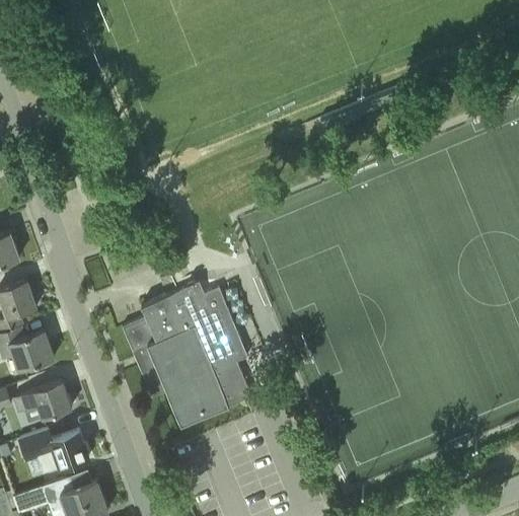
[(10,231),(0,234),(0,265),(19,259),(10,231)]
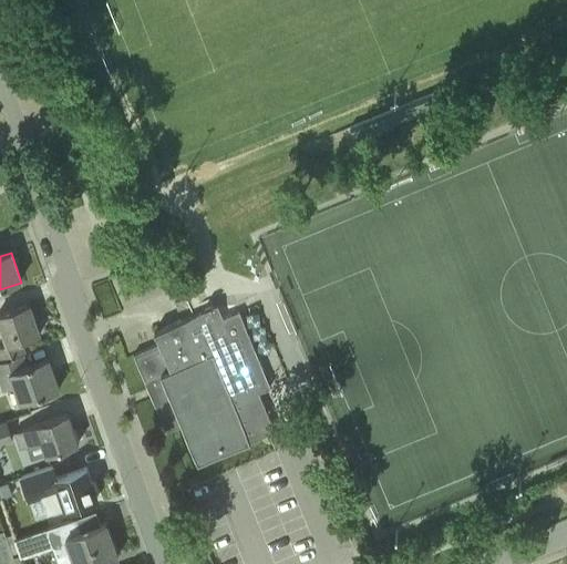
[(186,279),(189,287),(198,284),(195,276),(186,279)]
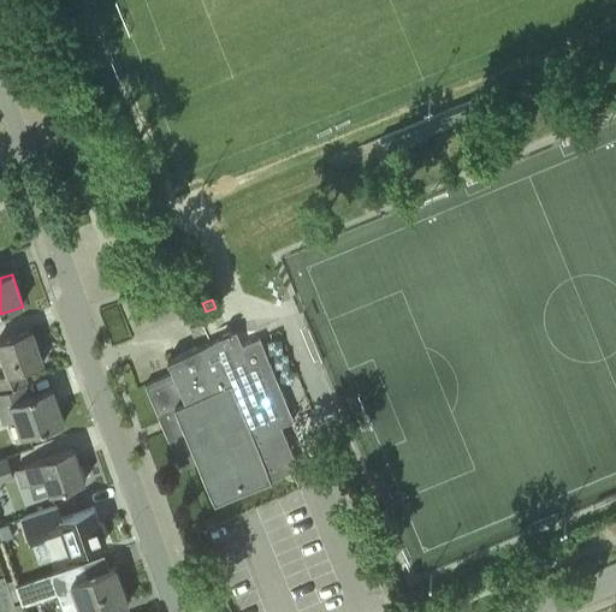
[(43,366),(33,332),(0,342),(0,352),(9,375),(0,378),(0,394),(25,386),(28,385),(23,373),(43,366)]
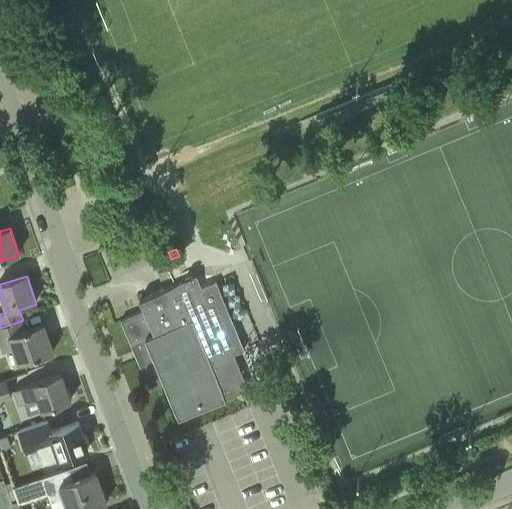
[(216,283),(215,284),(197,291),(191,278),(184,281),(185,283),(164,292),(168,303),(121,322),(134,353),(137,362),(150,393),(165,387),(179,420),(226,401),(226,400),(248,391),(233,355),(229,356),(216,325),(231,319),(216,283)]
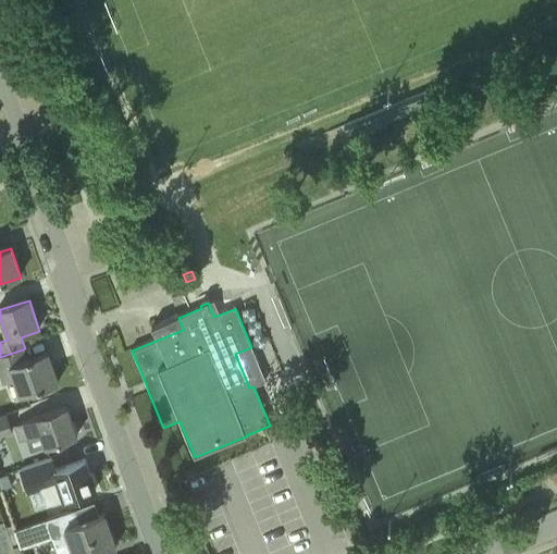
[(23,349),(0,357),(0,376),(3,385),(14,382),(20,397),(59,384),(49,358),(34,364),(32,358),(27,360),(23,349)]
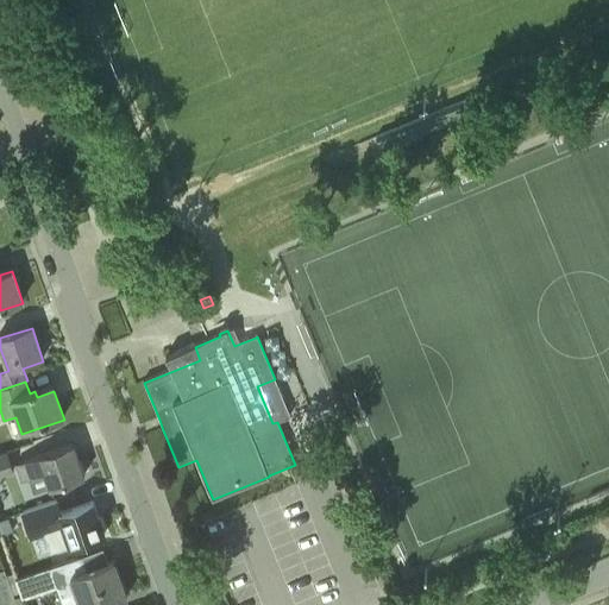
[(85,478),(74,446),(30,461),(17,465),(23,481),(30,480),(35,496),(51,490),(85,478)]
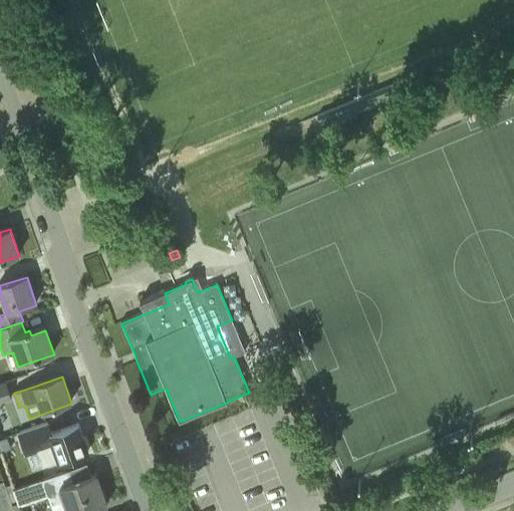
[(6,382),(0,385),(0,403),(12,400),(6,382)]
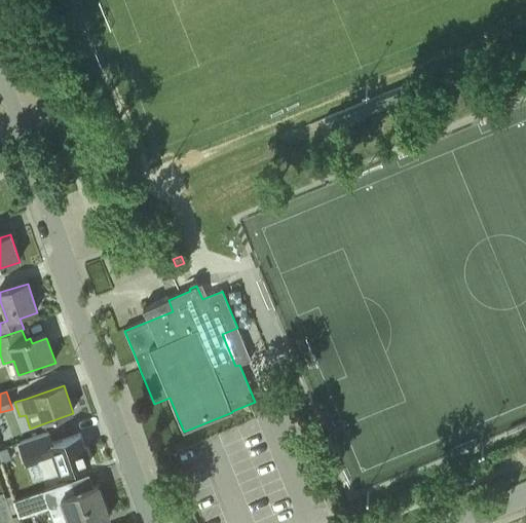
[(62,475),(90,463),(81,436),(52,445),(48,434),(20,444),(28,468),(38,463),(44,481),(62,475)]
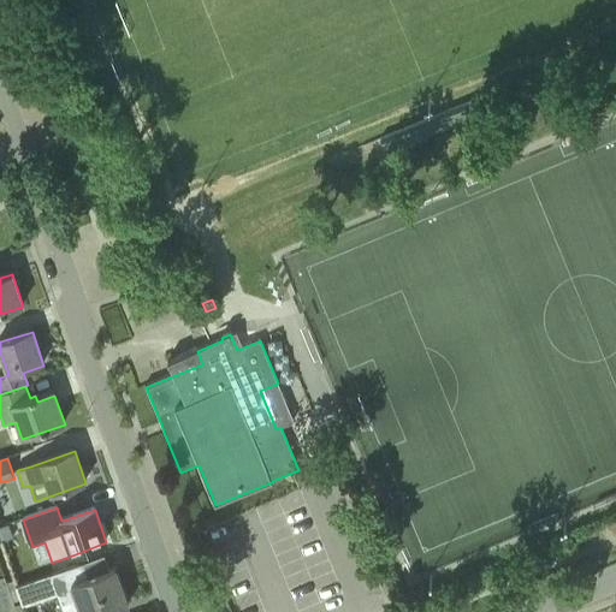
[(0,529),(0,536),(3,544),(15,540),(10,526),(0,529)]
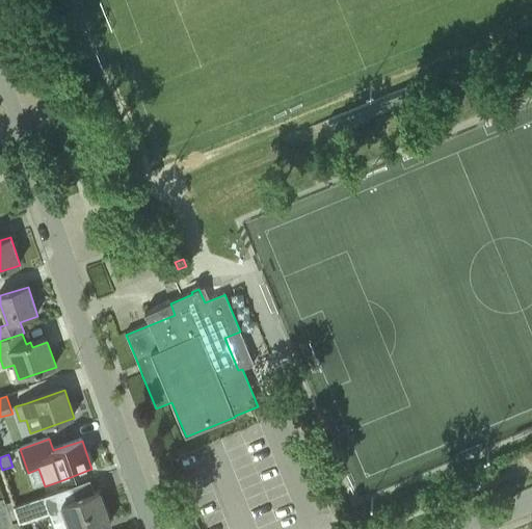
[(64,511),(71,528),(97,528),(111,524),(100,493),(74,501),(70,490),(44,498),(50,517),(64,511)]
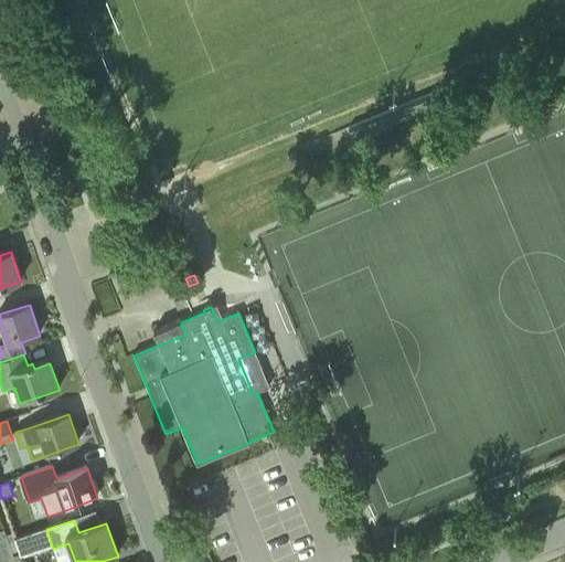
[(4,561),(13,559),(3,531),(0,532),(0,561),(4,561)]
